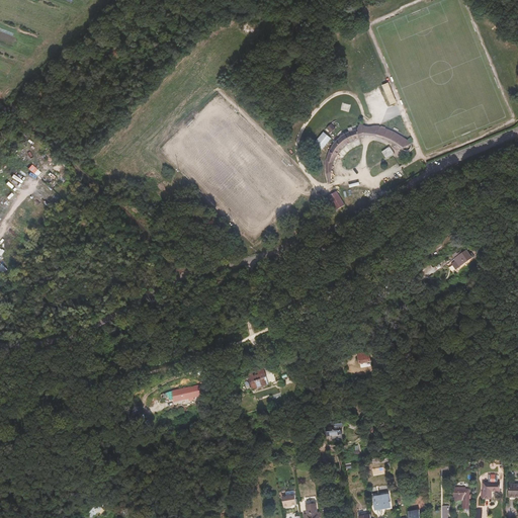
[(375,77),(365,81),(369,91),(379,87),(375,77)]
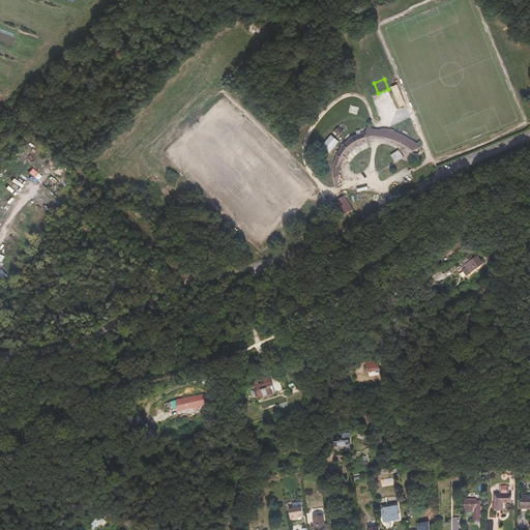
[(219,113),(231,102),(223,94),(212,106),(219,113)]
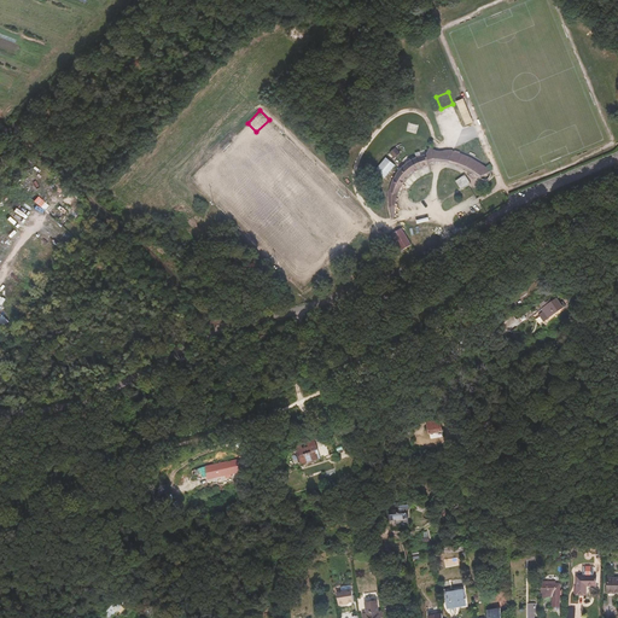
[(394,159),(401,153),(396,147),(389,153),(394,159)]
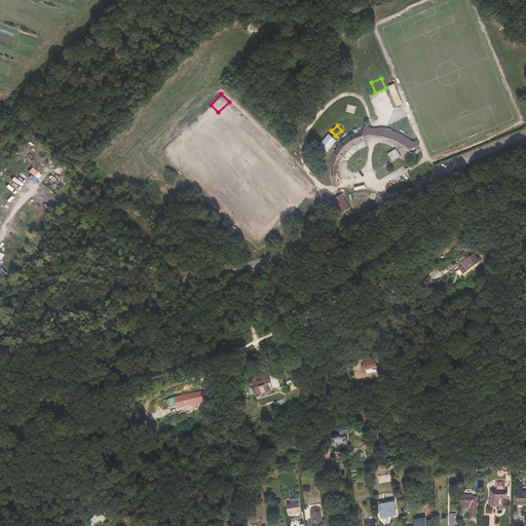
[(358,132),(360,141),(366,139),(371,138),(375,139),(379,129),(369,129),(363,125),(362,125),(358,132)]
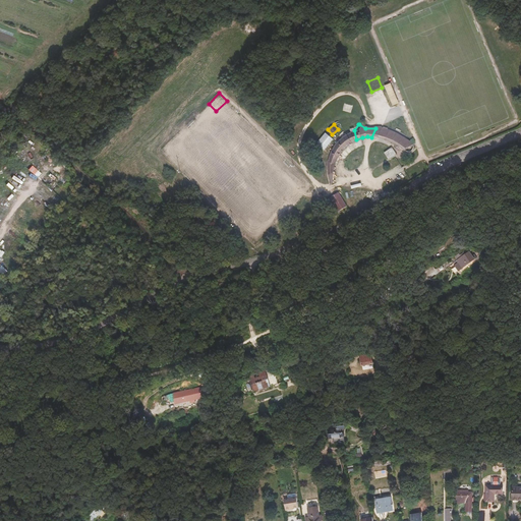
[(371,137),(379,140),(382,142),(389,147),(397,154),(403,149),(401,146),(397,139),(386,132),(380,129),(375,128),(371,137)]
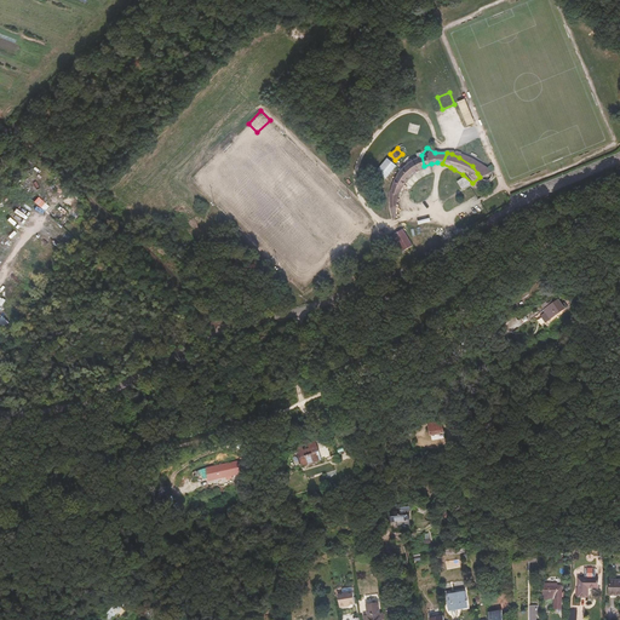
[(386,220),(388,212),(391,197),(394,190),(399,184),(408,176),(409,174),(417,170),(424,166),(422,155),(412,158),(406,160),(403,162),(400,165),(396,168),(386,182),(385,189),(384,199),(383,202),(383,210),(386,220)]
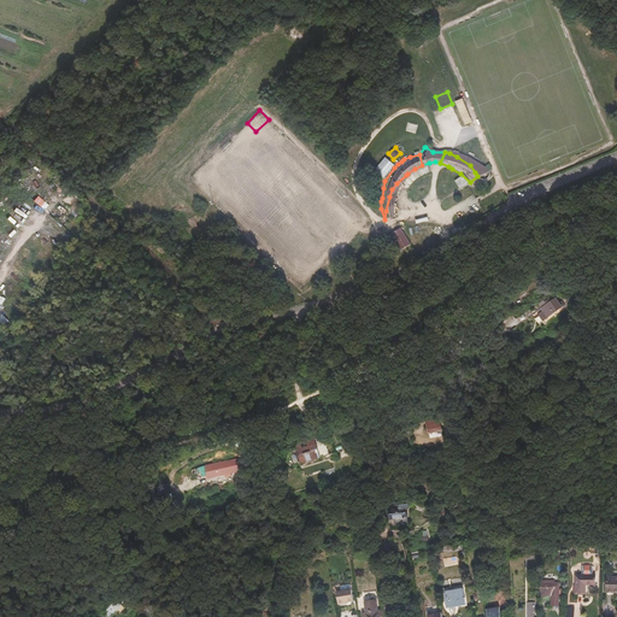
[(475,172),(477,176),(470,182),(477,182),(480,176),(480,175),(470,165),(475,172)]
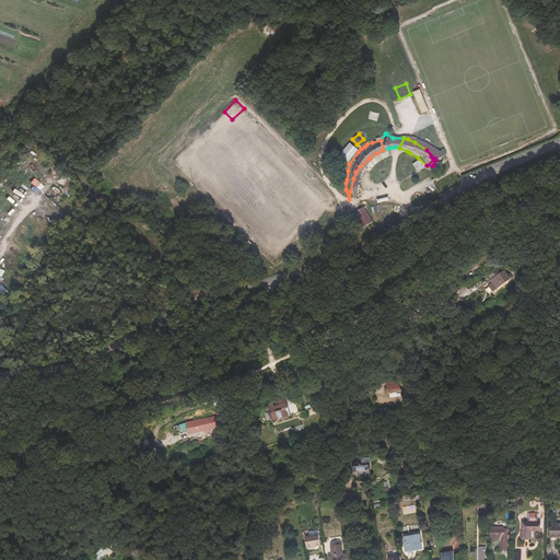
[(405,164),(408,172),(416,168),(411,161),(405,164)]
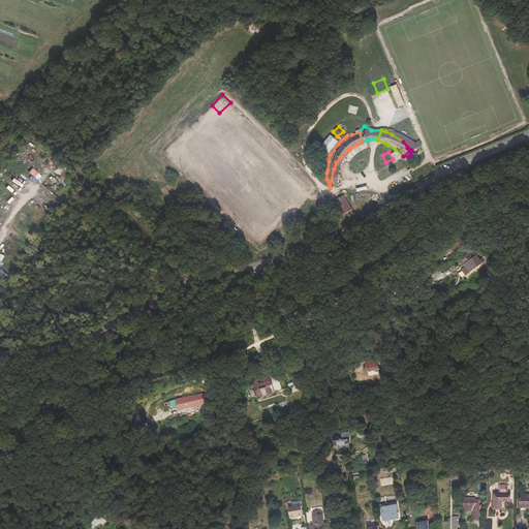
[(28,173),(32,176),(29,178),(35,183),(41,176),(32,168),(28,173)]
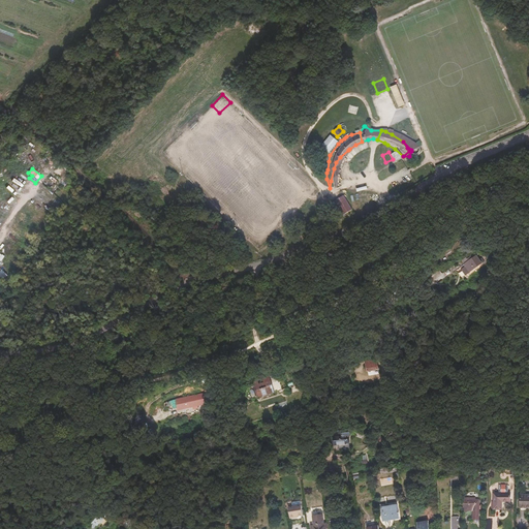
[(335,199),(341,216),(351,212),(345,196),(335,199)]
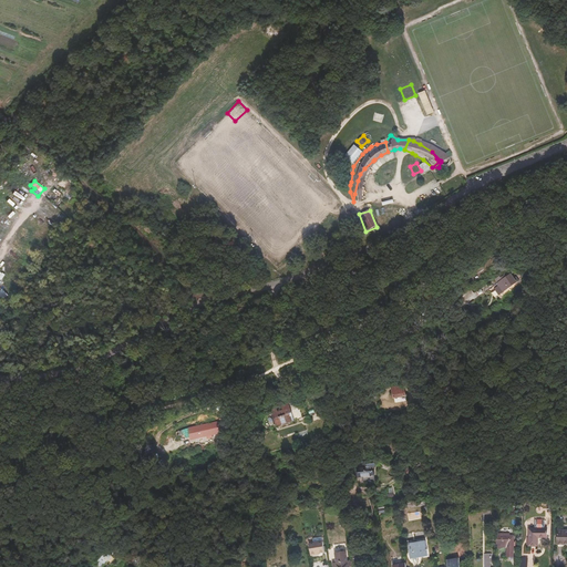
[(506,277),(503,280),(497,284),(504,291),(519,280),(516,277),(514,278),(511,274),(506,277)]
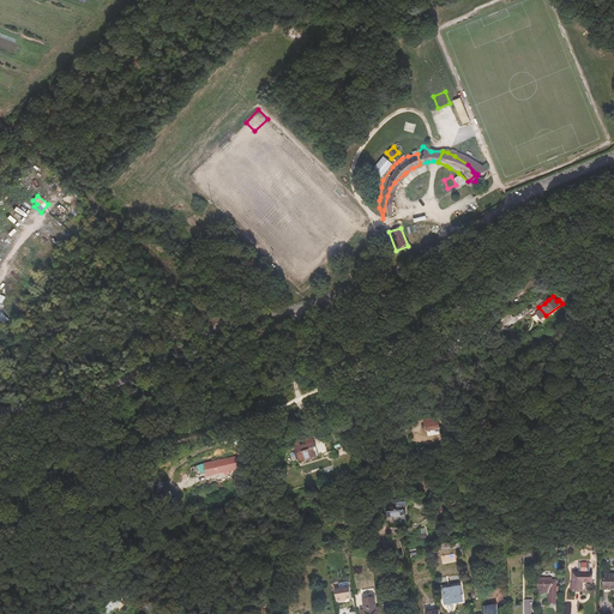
[(498,319),(503,325),(513,318),(509,311),(498,319)]
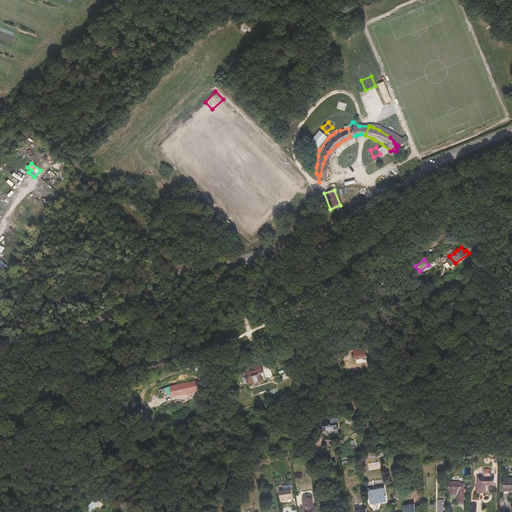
[(383,289),(381,287),(380,286),(378,288),(384,295),(388,292),(385,289),(384,291),(382,289),(383,289)]
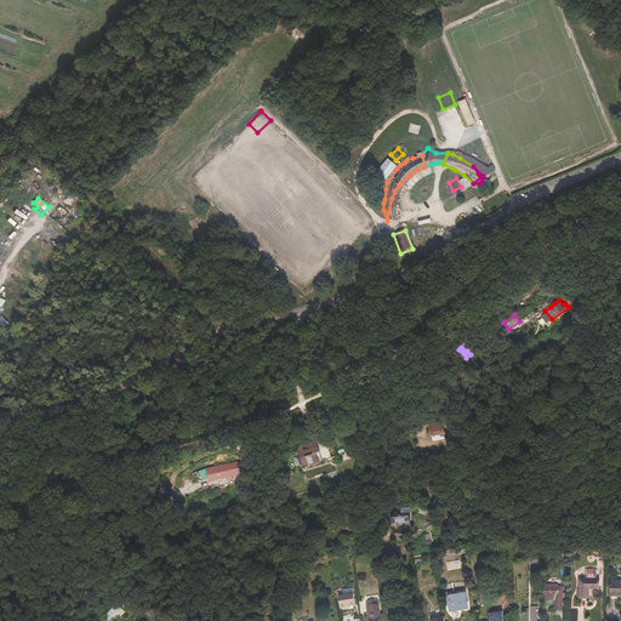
[(462,362),(466,358),(459,349),(457,351),(455,353),(462,362)]
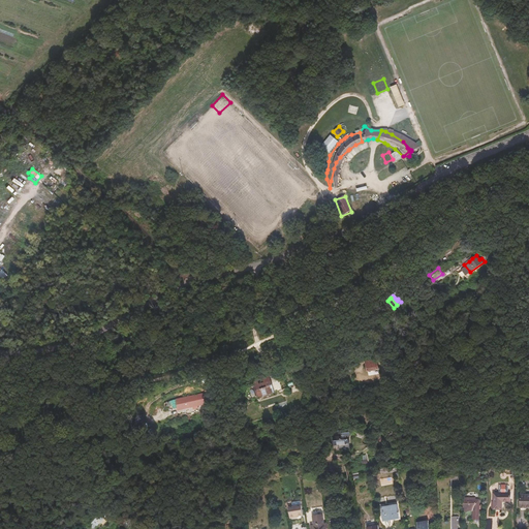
[(379,369),(376,356),(365,359),(368,371),(379,369)]
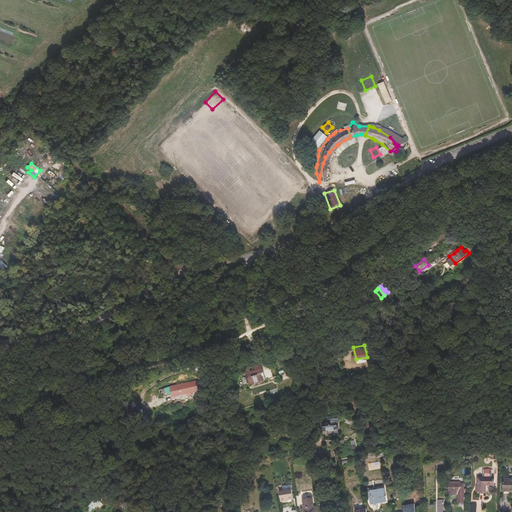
[(218,366),(209,370),(211,375),(220,370),(218,366)]
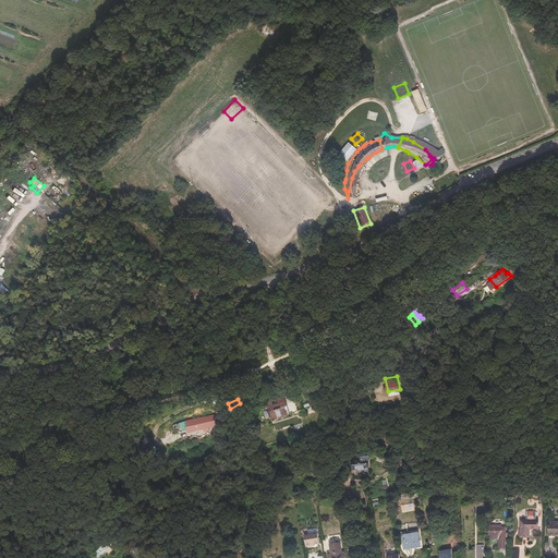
[(267,403),(268,408),(271,415),(273,420),(289,413),(288,410),(293,409),(290,400),(273,405),(271,402),(267,403)]
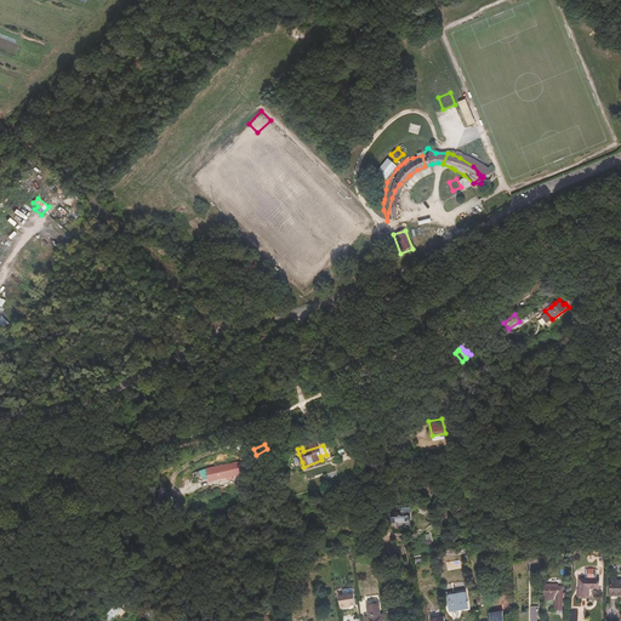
[(222,450),(221,446),(197,454),(198,459),(222,450)]
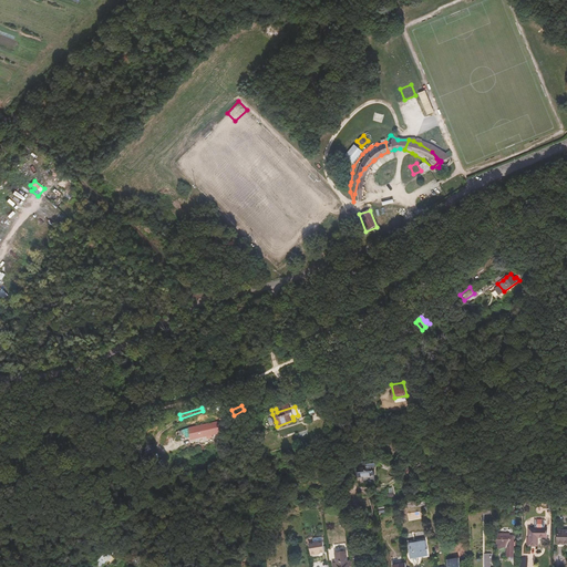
[(206,436),(206,439),(214,436),(213,434),(218,433),(216,423),(176,432),(176,435),(185,434),(186,437),(191,437),(191,440),(206,436)]
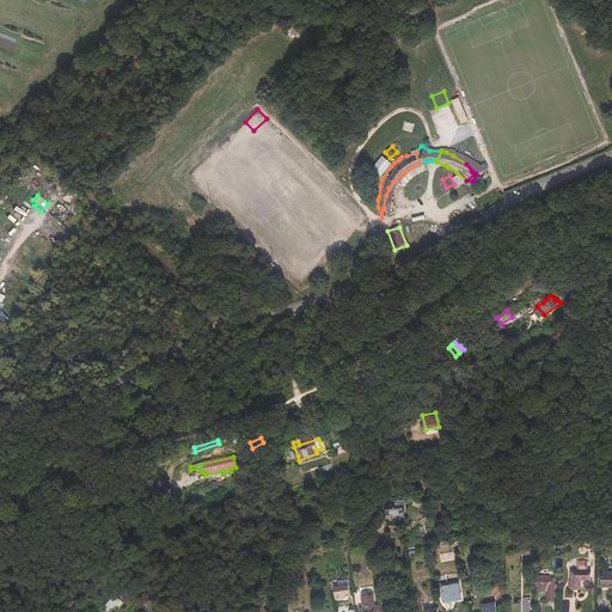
[(171,479),(178,476),(176,469),(167,472),(171,479)]
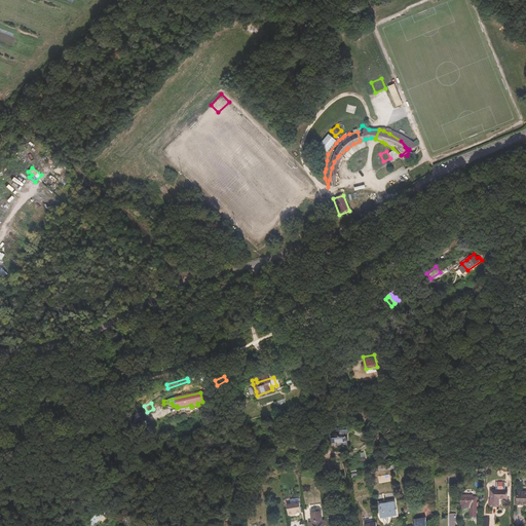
[(337,446),(348,444),(347,441),(346,441),(345,433),(332,435),(333,443),(337,443),(337,446)]
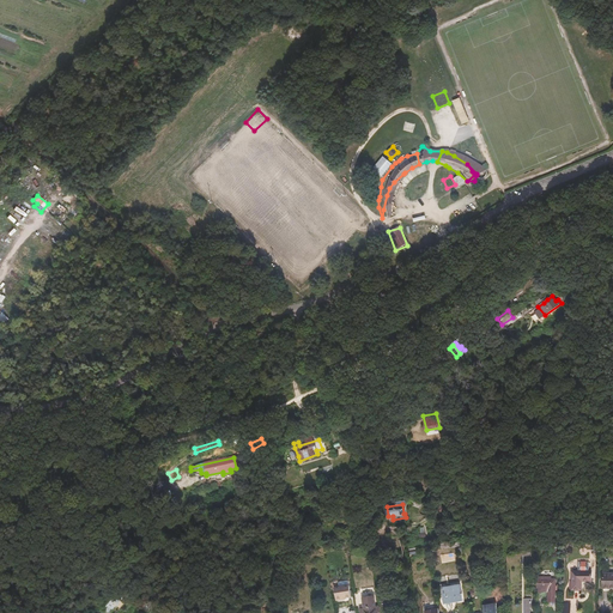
[(578,562),(578,571),(588,571),(589,562),(578,562)]
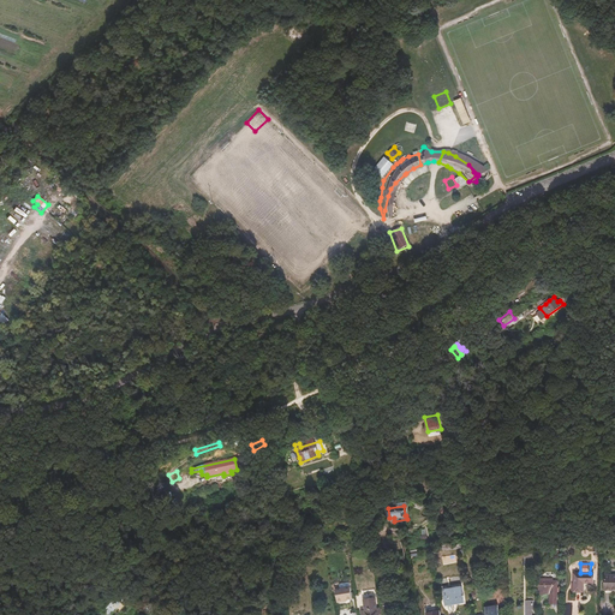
[(581,583),(583,583),(593,583),(593,573),(590,573),(580,573),(574,573),(573,592),(581,592),(581,583)]
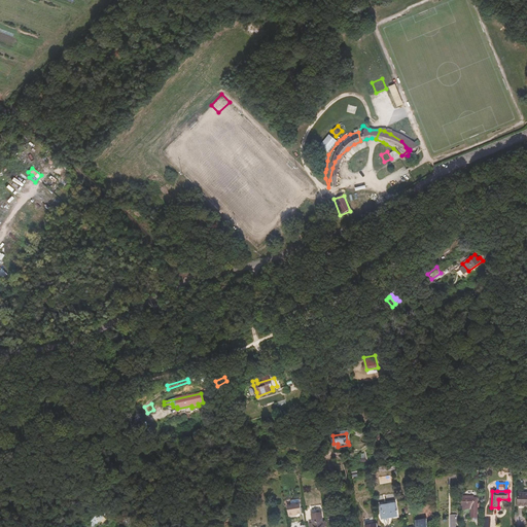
[(526,493),(519,493),(518,505),(526,505),(526,493)]
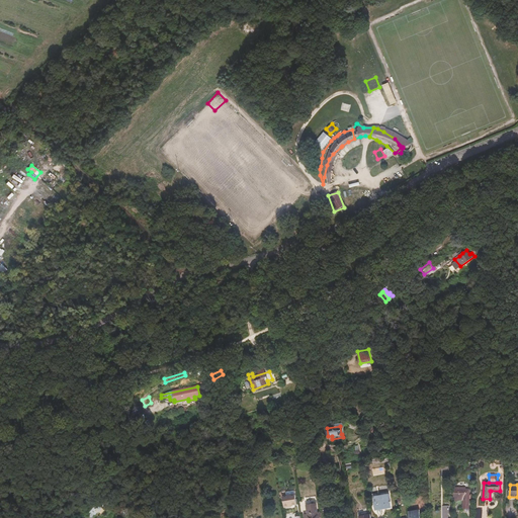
[(459,488),(453,488),(453,498),(456,498),(459,497),(463,497),(463,509),(469,509),(469,490),(459,490),(459,488)]
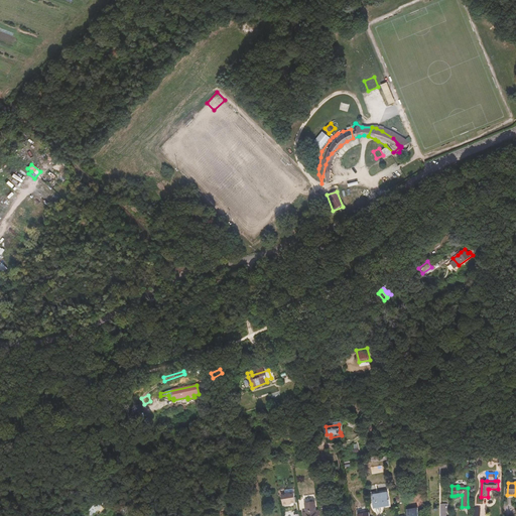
[(282,508),(295,506),(293,493),(280,495),(282,508)]
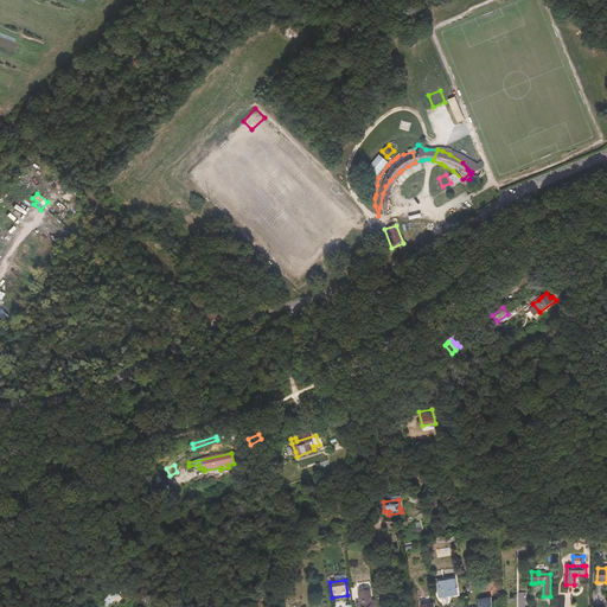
[(453,593),(453,596),(459,595),(455,580),(438,582),(440,595),(453,593)]
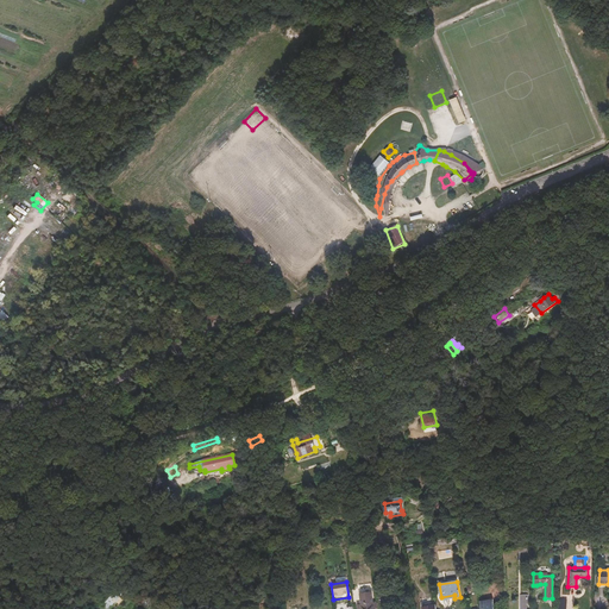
[(106,608),(110,604),(111,606),(120,595),(115,591),(104,606),(106,608)]
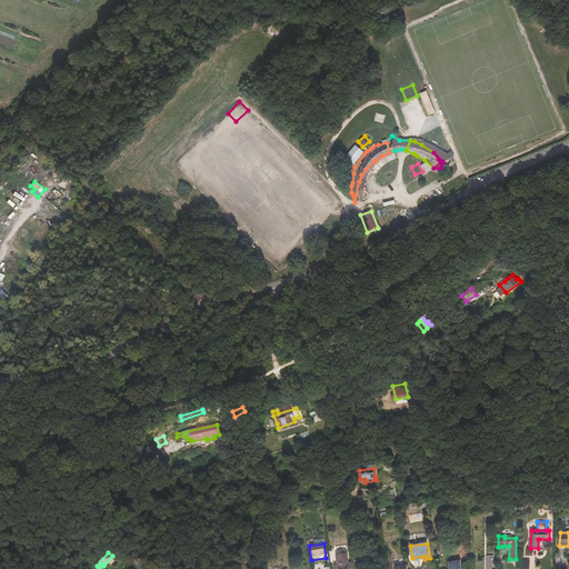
[(349,568),(349,562),(347,553),(338,556),(339,563),(335,565),(335,568),(350,568),(351,568),(349,568)]
